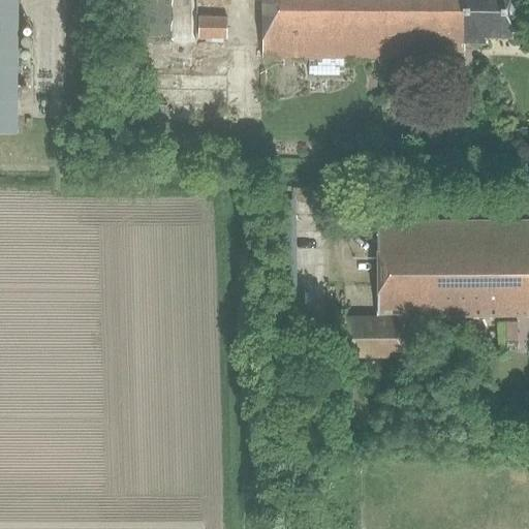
[(0,0),(0,132),(16,133),(17,0),(0,0)]
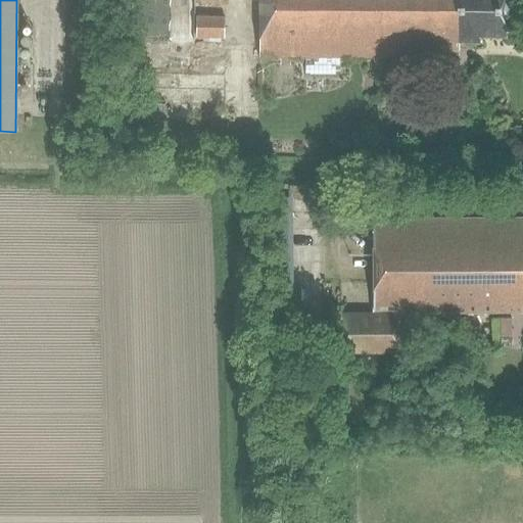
[(509,36),(509,0),(258,0),(259,56),(305,57),(340,57),(431,57),(431,50),(458,50),(458,41),(480,41),(480,36),(509,36)]
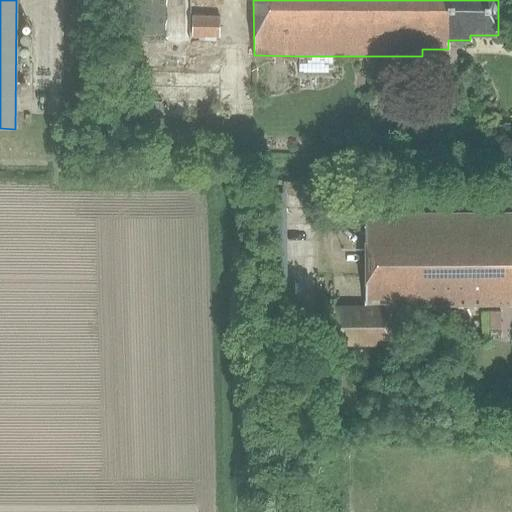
[(193,16),(193,36),(220,36),(220,17),(193,16)]
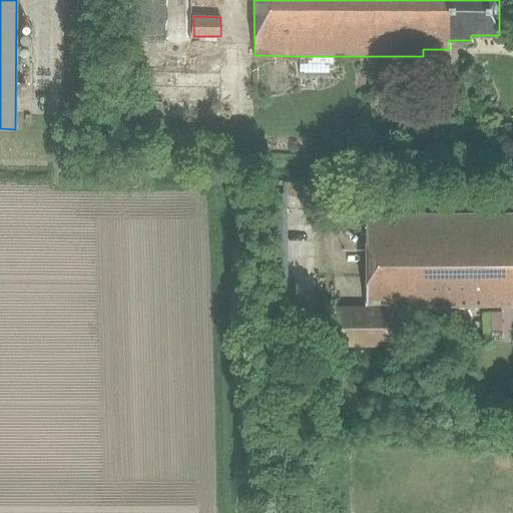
[(512,213),(366,214),(366,307),(334,307),(334,347),(393,347),(392,308),(512,307),(512,213)]
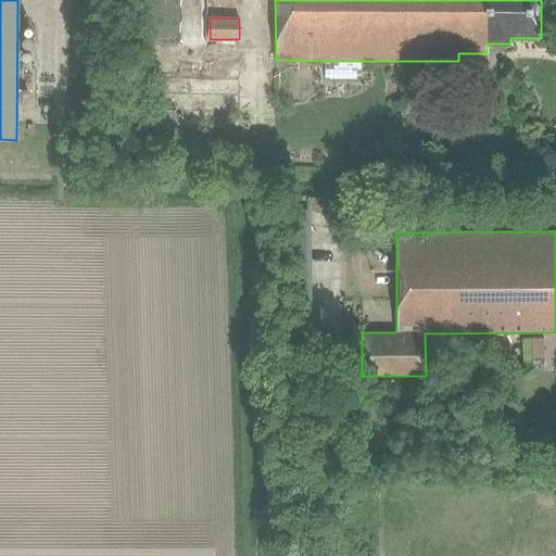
[(543,358),(544,339),(532,339),(532,358),(543,358)]
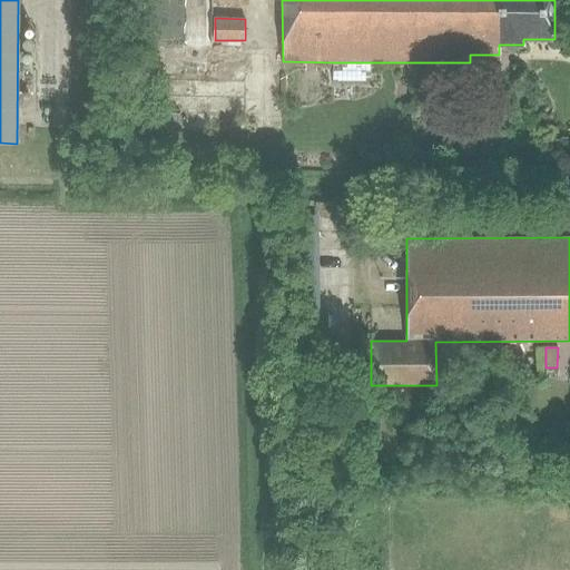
[(544,370),(544,380),(558,379),(558,370),(544,370)]
